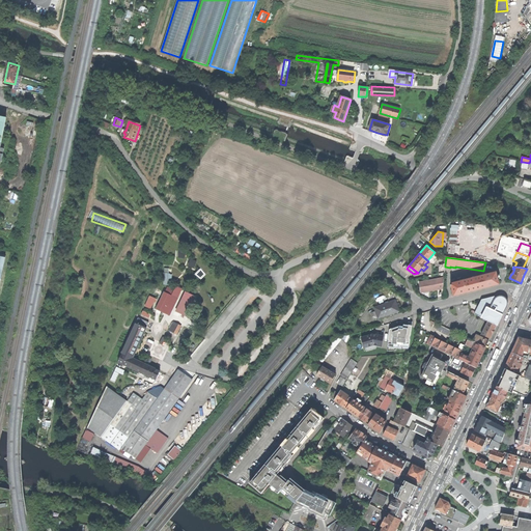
[(496,273),(474,278),(477,289),(487,286),(499,283),(496,273)]
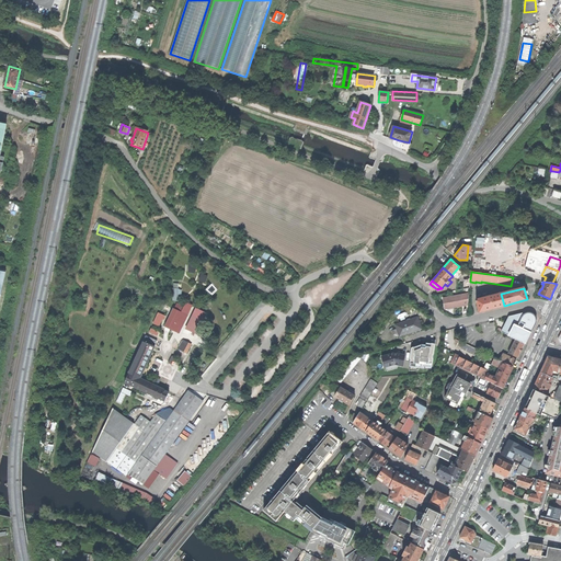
[(458,307),(468,305),(469,294),(443,298),(445,309),(458,307)]
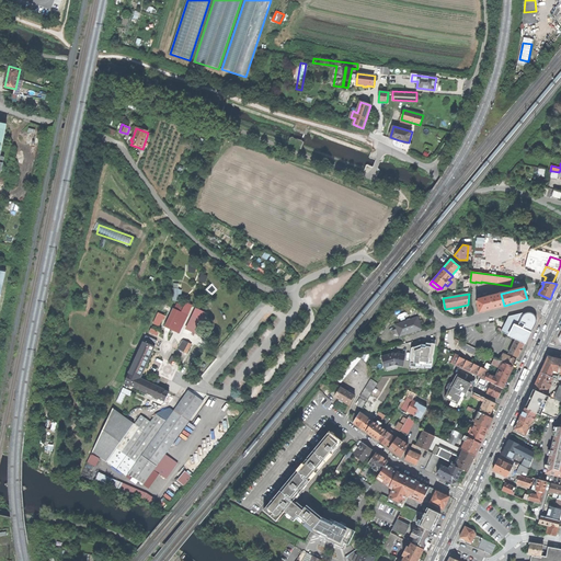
[(478,302),(480,311),(492,309),(504,306),(501,294),(478,300),(478,301),(476,301),(477,302),(478,302)]
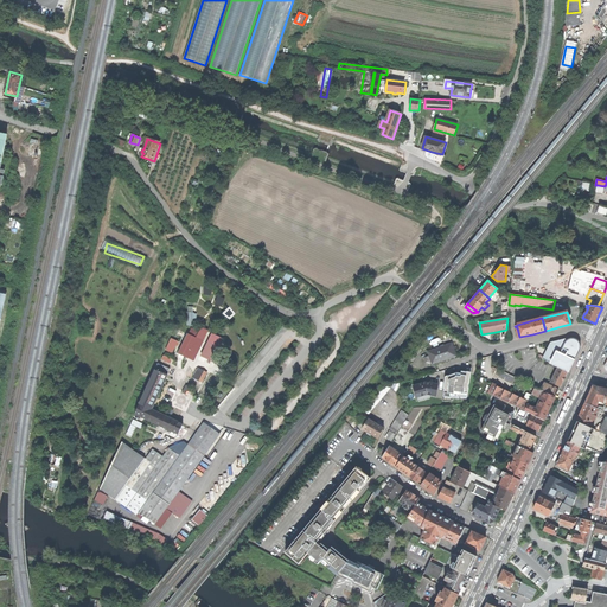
[(190,333),(180,353),(196,360),(205,340),(190,333)]
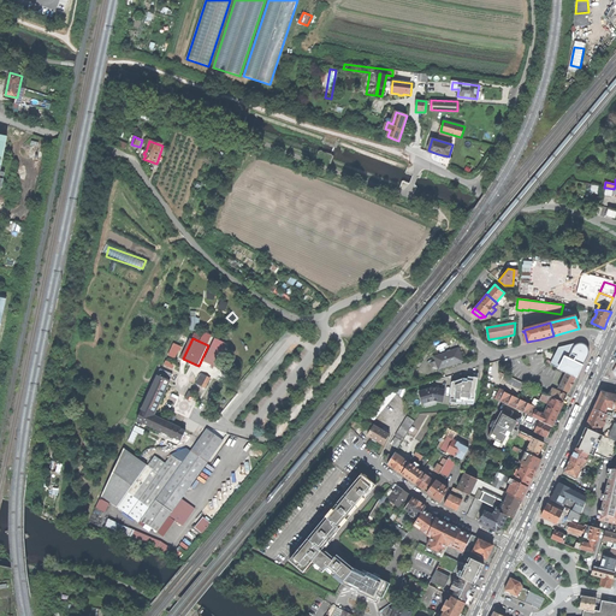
[(182,347),(175,343),(170,355),(177,357),(182,347)]
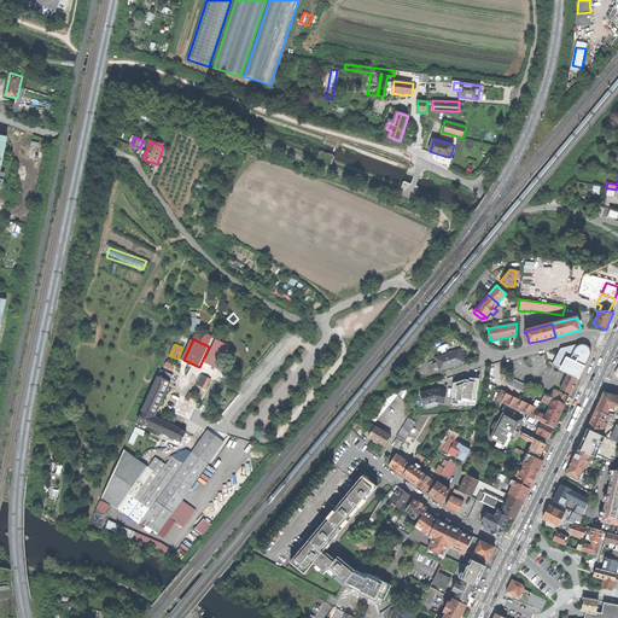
[(560,348),(552,365),(561,369),(566,359),(584,367),(589,357),(592,353),(590,349),(587,345),(582,344),(577,345),(576,344),(560,348)]
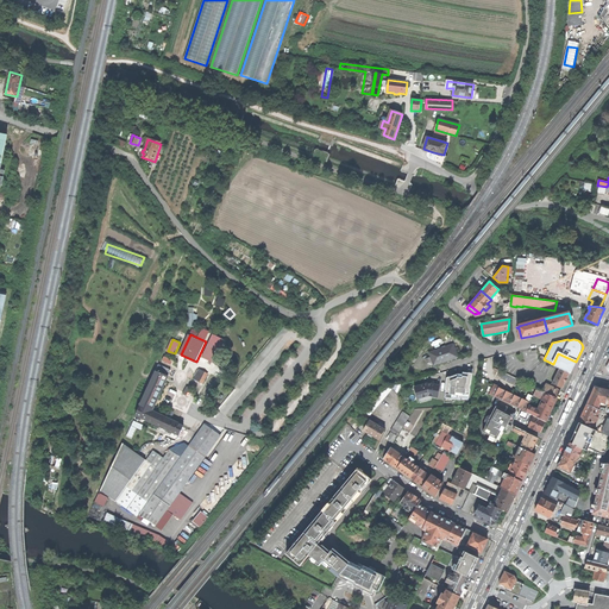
[(432,360),(434,365),(458,357),(456,351),(453,345),(446,347),(443,349),(429,352),(431,357),(426,358),(427,363),(432,360)]
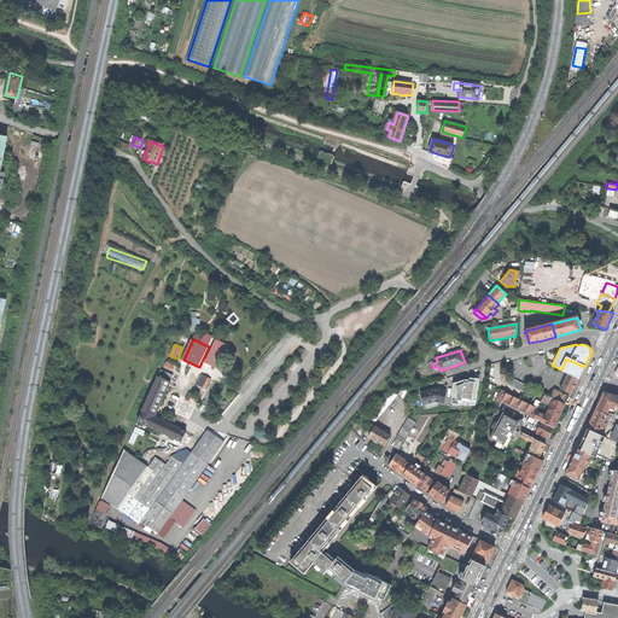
[(561,369),(578,378),(582,372),(584,367),(566,359),(561,369)]
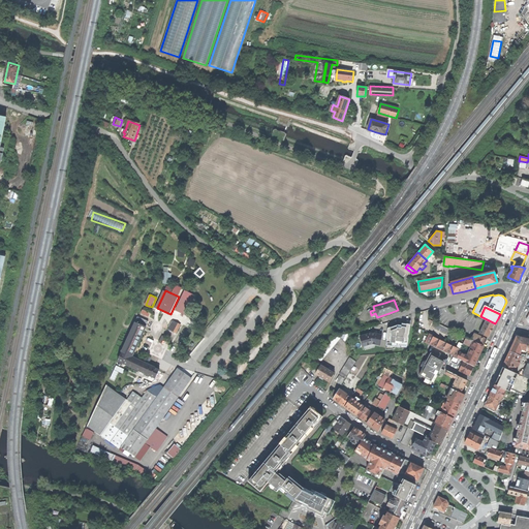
[(479,333),(489,337),(492,331),(495,323),(480,316),(472,312),(466,309),(464,315),(470,318),(470,317),(473,318),(479,321),(480,320),(485,322),(485,323),(483,323),(479,329),(481,330),(479,333)]
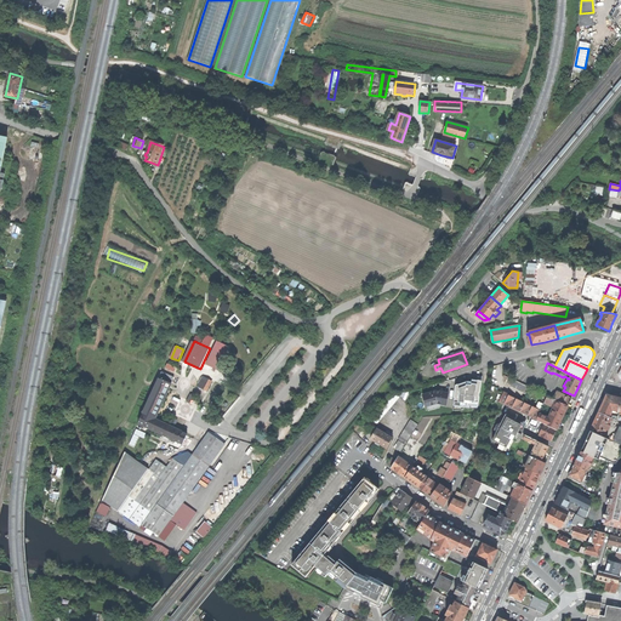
[(529,387),(547,396),(568,405),(571,398),(557,392),(560,385),(557,383),(557,381),(553,380),(551,379),(548,379),(546,377),(545,382),(528,374),(528,375),(518,370),(514,380),(529,387)]
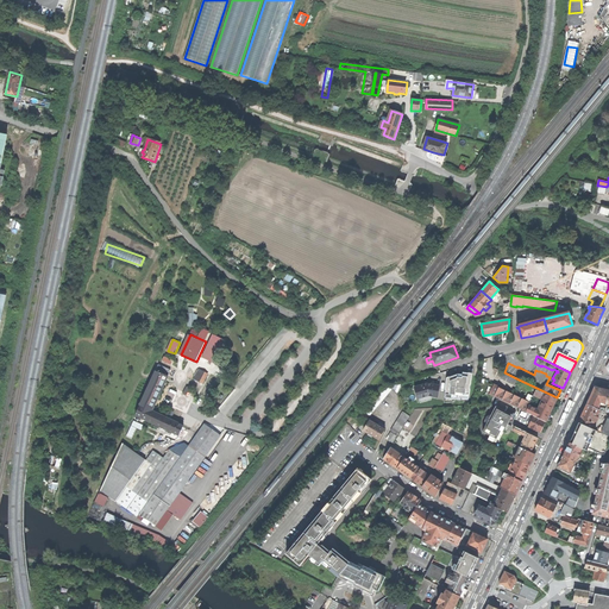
[(169,375),(171,370),(161,364),(158,370),(169,375)]
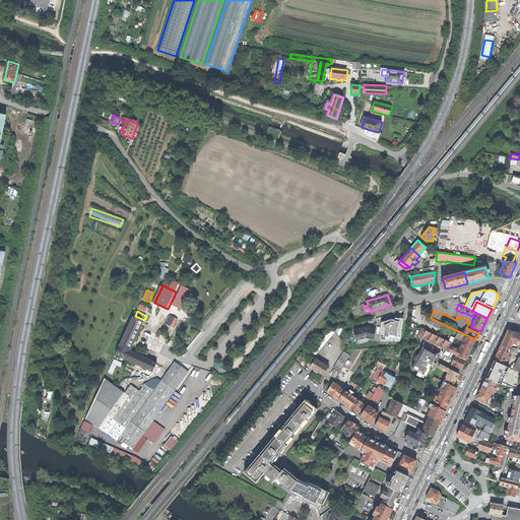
[(469,322),(471,316),(465,313),(463,318),(466,319),(466,321),(469,322)]
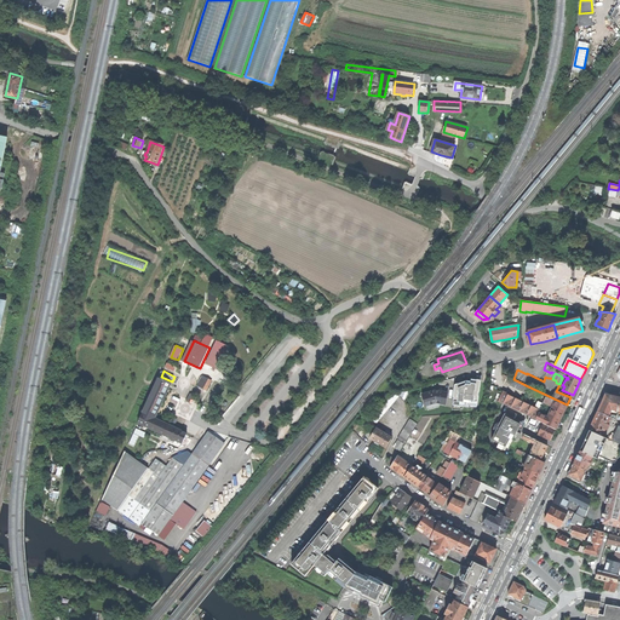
[(155,418),(172,382),(161,377),(139,423),(183,443),(185,437),(188,434),(155,418)]
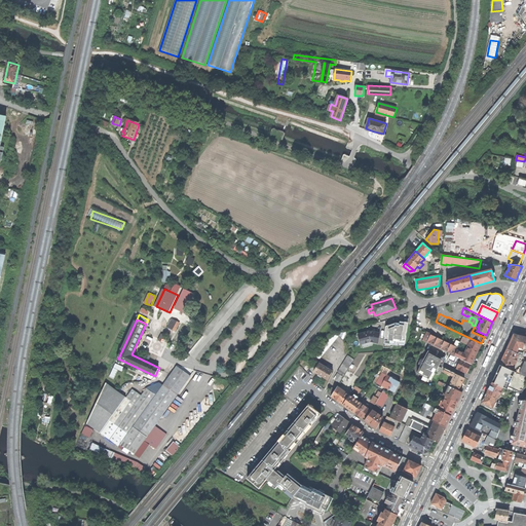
[(175,331),(180,323),(176,321),(171,329),(175,331)]
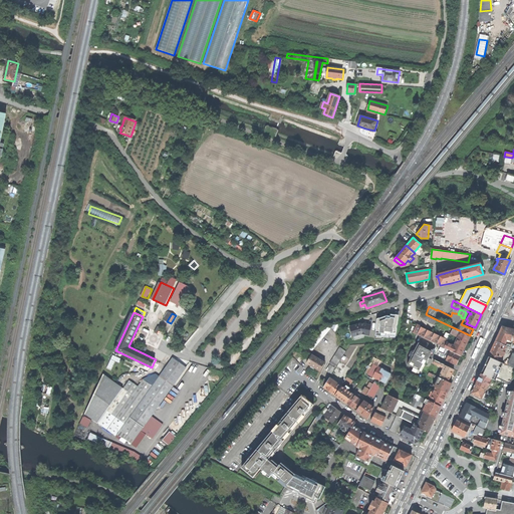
[(382,340),(382,337),(387,338),(387,339),(395,339),(397,329),(397,326),(398,326),(400,313),(392,315),(392,317),(389,317),(387,316),(377,319),(375,329),(376,329),(374,340),(382,340)]
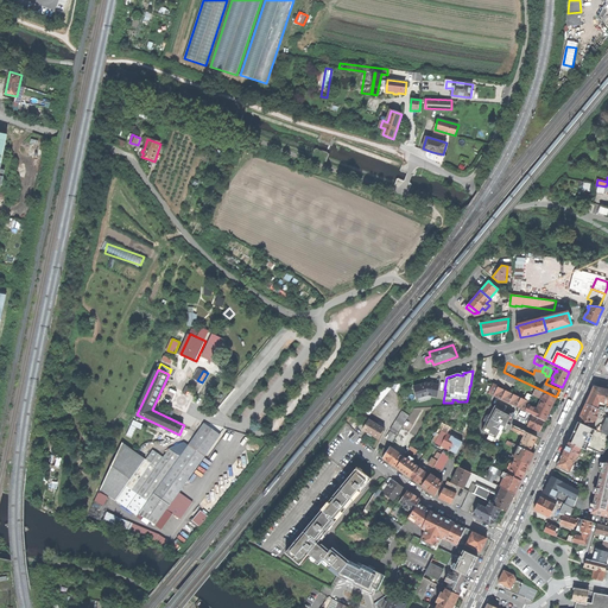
[(514,385),(518,379),(504,372),(500,378),(514,385)]
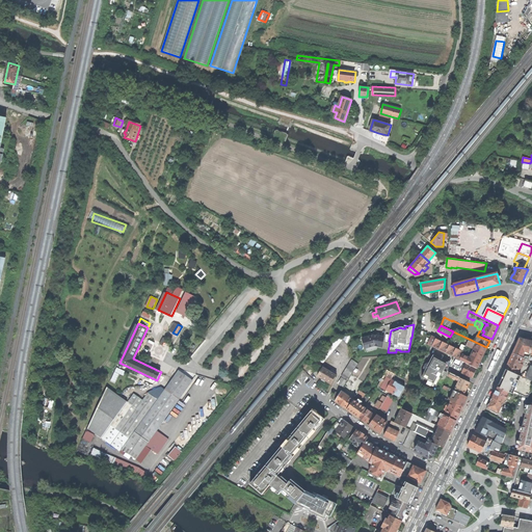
[(320,366),(342,340),(343,336),(337,335),(314,362),(316,363),(319,365),(320,366)]
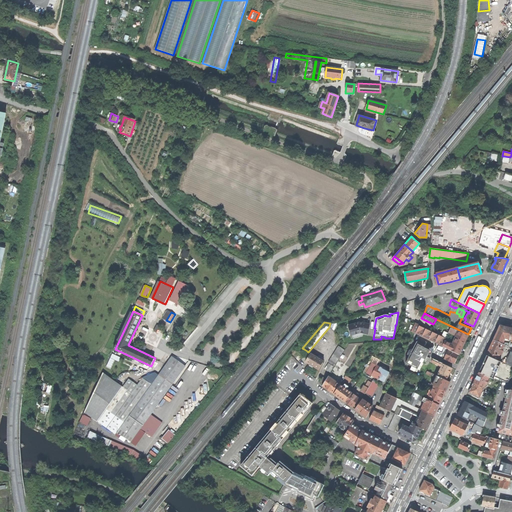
[(363,333),(368,334),(370,324),(366,323),(364,323),(360,324),(360,322),(348,325),(351,335),(352,335),(360,333),(363,333)]
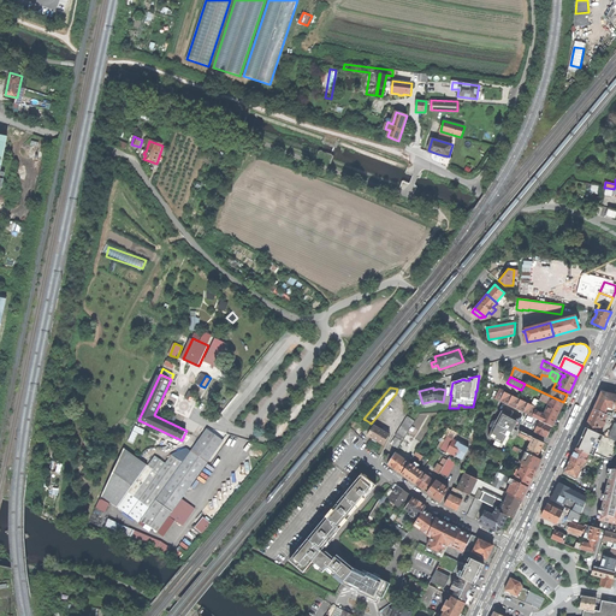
[(528,414),(532,416),(535,410),(537,407),(510,395),(499,390),(496,398),(505,403),(522,412),(528,414)]
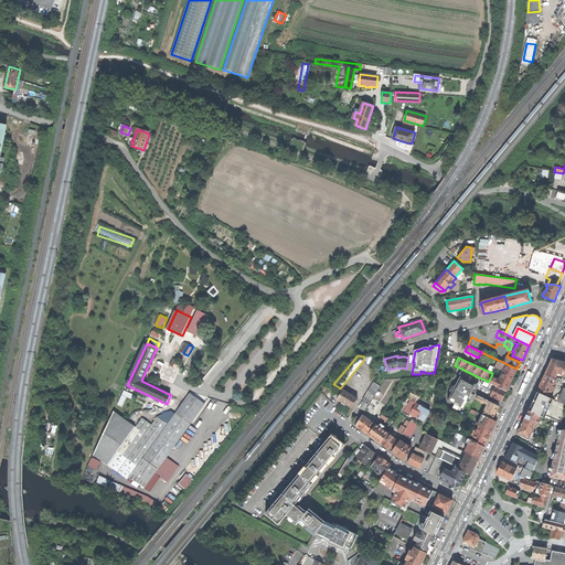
[(548,368),(545,375),(557,381),(562,383),(562,380),(556,377),(557,375),(557,374),(557,373),(563,375),(564,365),(564,362),(552,359),(548,368)]
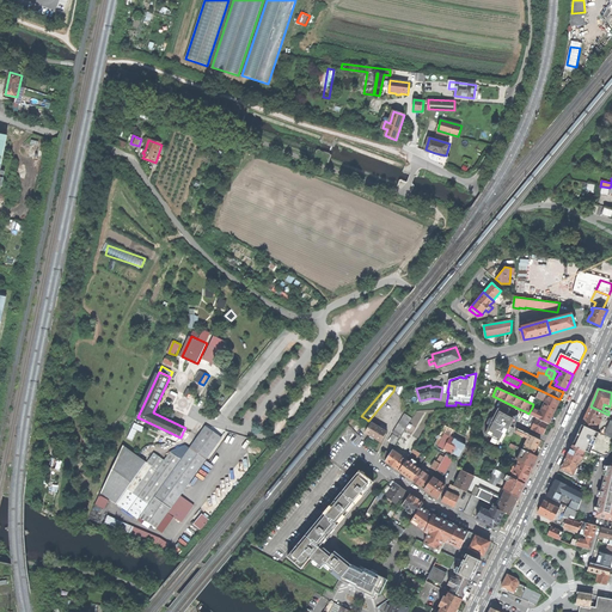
[(542,409),(552,415),(557,405),(560,399),(539,390),(537,396),(540,398),(542,395),(544,396),(543,399),(546,401),(542,409)]
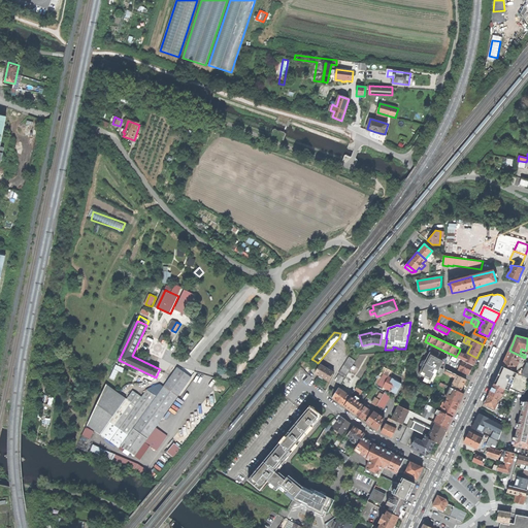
[(418,374),(430,381),(434,373),(435,373),(437,370),(438,371),(444,360),(448,353),(433,345),(418,374)]
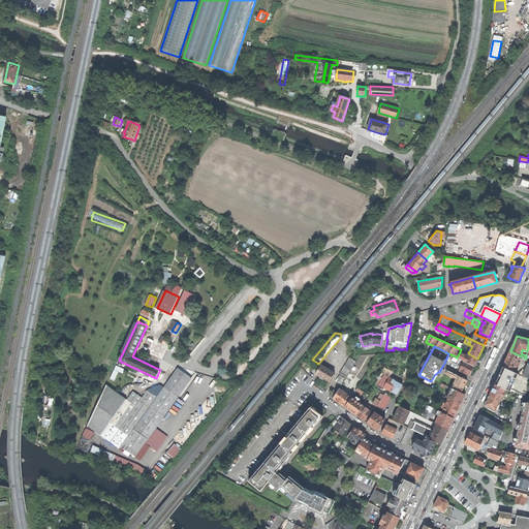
[(503,367),(515,372),(517,367),(519,367),(520,363),(519,362),(522,356),(510,351),(506,359),(503,367)]
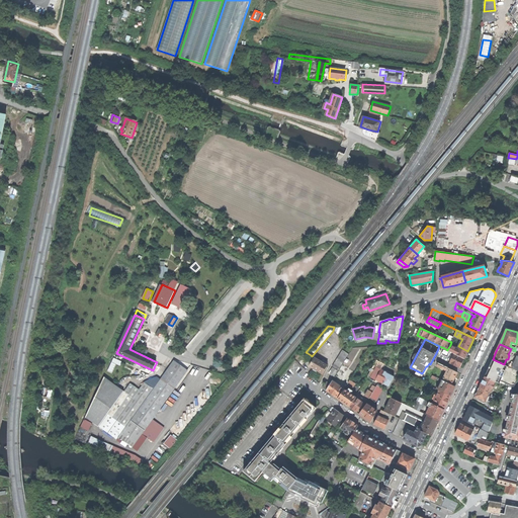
[(447,350),(464,358),(465,356),(467,353),(450,345),(447,350)]
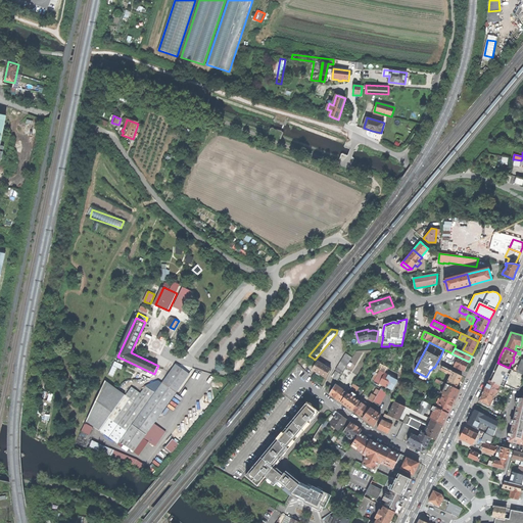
[(335,370),(341,374),(351,358),(351,357),(352,354),(353,354),(353,351),(346,352),(346,353),(335,370)]
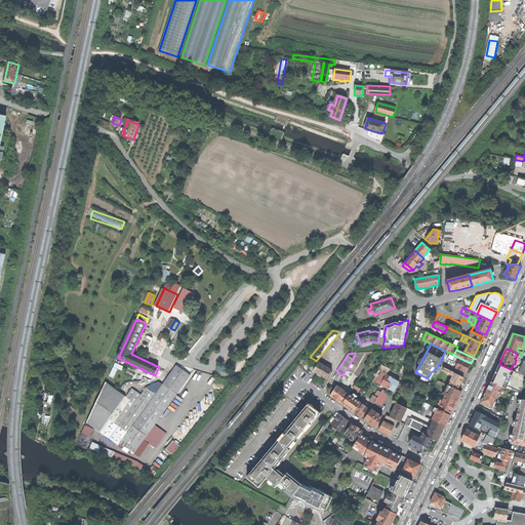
[(468,369),(471,363),(453,355),(450,353),(449,360),(457,364),(455,367),(466,372),(468,369)]
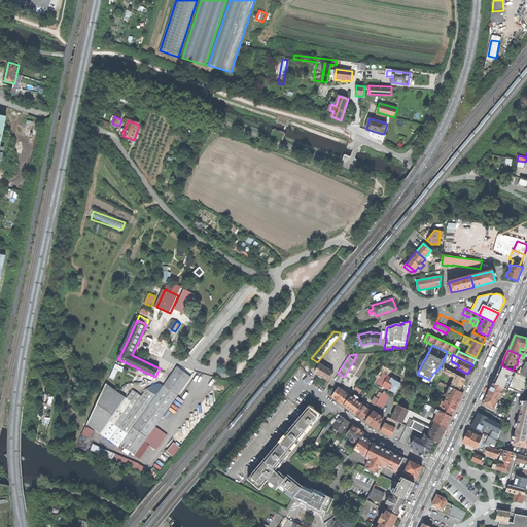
[(309,376),(310,375),(312,373),(313,372),(310,370),(316,361),(313,359),(304,370),(309,376)]
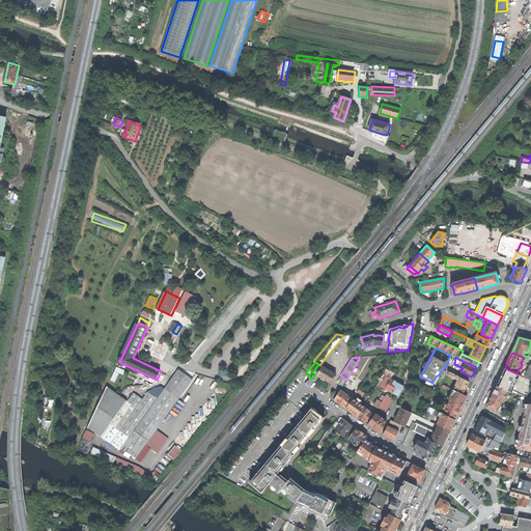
[(522,376),(530,380),(530,365),(530,364),(526,373),(524,372),(522,376)]
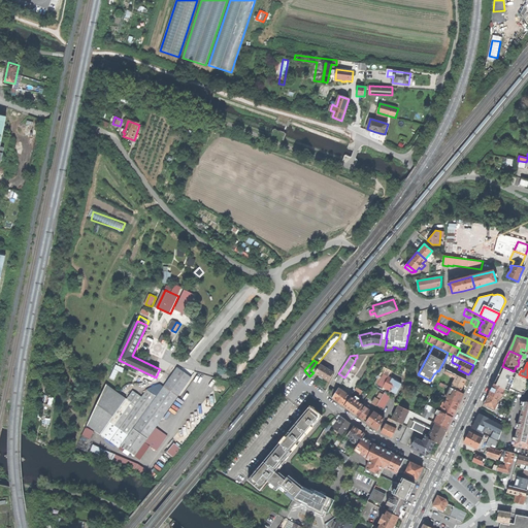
[(326,380),(329,381),(334,372),(321,364),(316,373),(320,375),(319,377),(323,378),(323,377),(326,380)]
